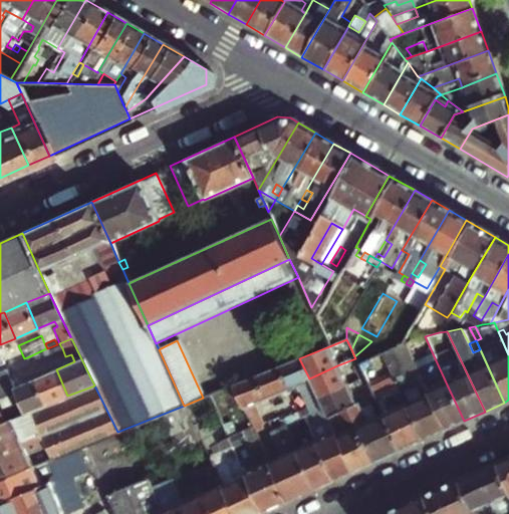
[(57,344),(47,348),(46,348),(49,353),(62,348),(59,343),(57,344)]
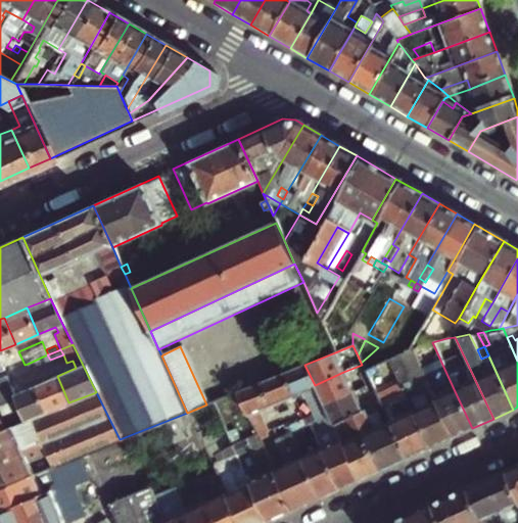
[(47,354),(28,364),(31,369),(50,360),(47,354)]
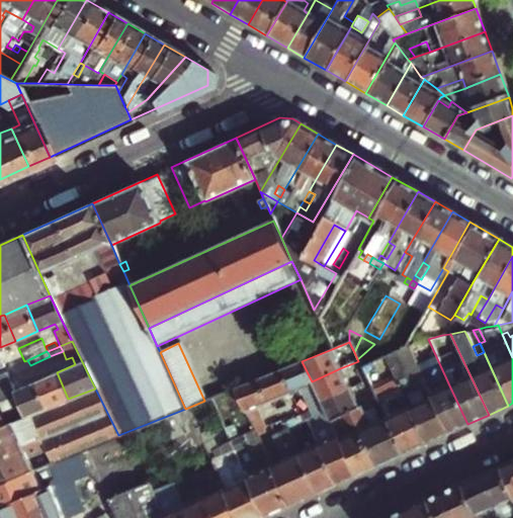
[(400,391),(425,444),(447,434),(424,383),(413,389),(396,352),(385,357),(400,391)]
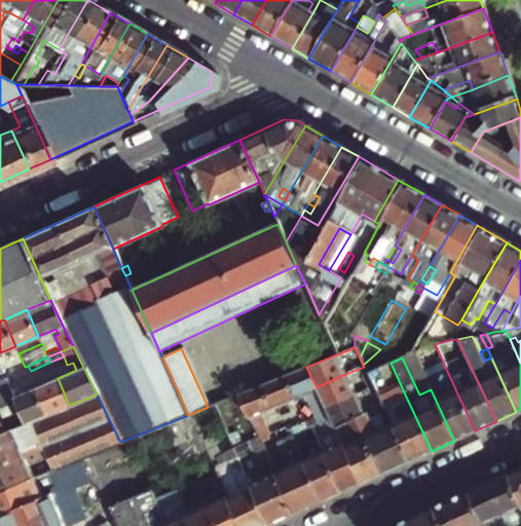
[(363,365),(364,367),(367,374),(375,370),(370,359),(363,365)]
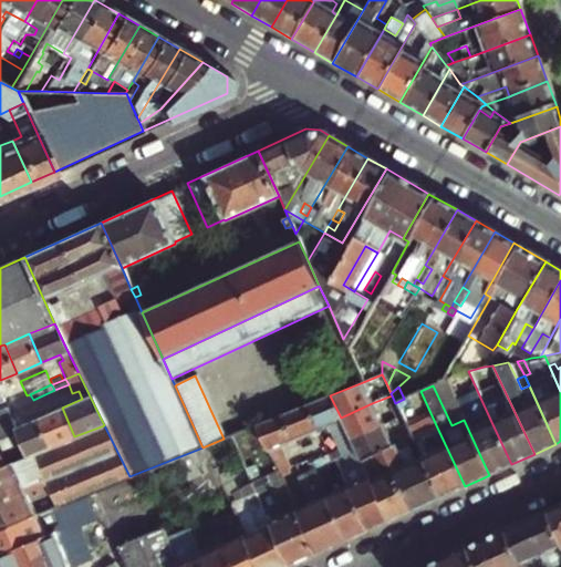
[(432,430),(437,428),(421,391),(404,399),(395,403),(401,415),(412,439),(432,430)]
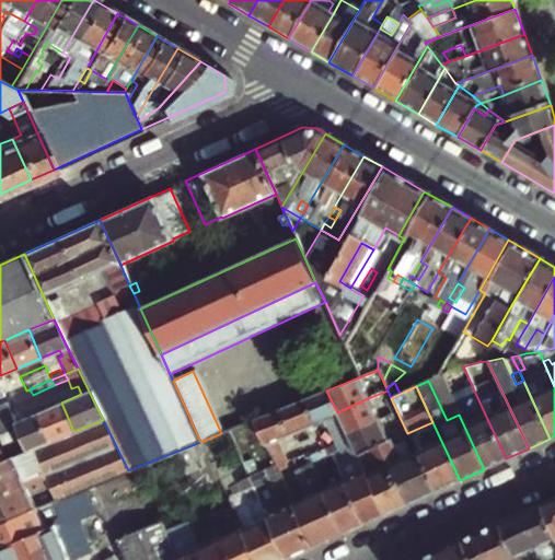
[(26,391),(16,395),(19,400),(30,396),(26,391)]
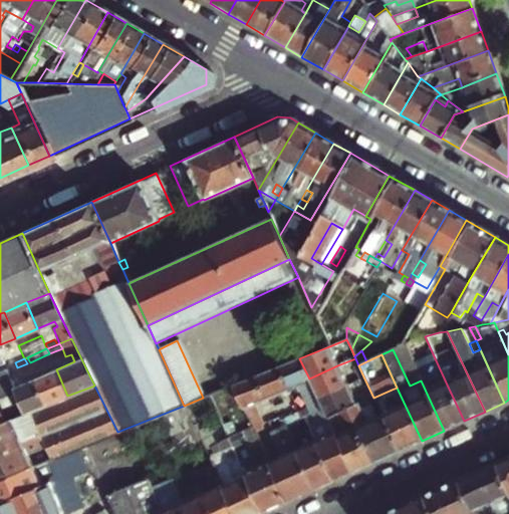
[(287,389),(301,382),(309,378),(299,358),(277,367),(287,389)]
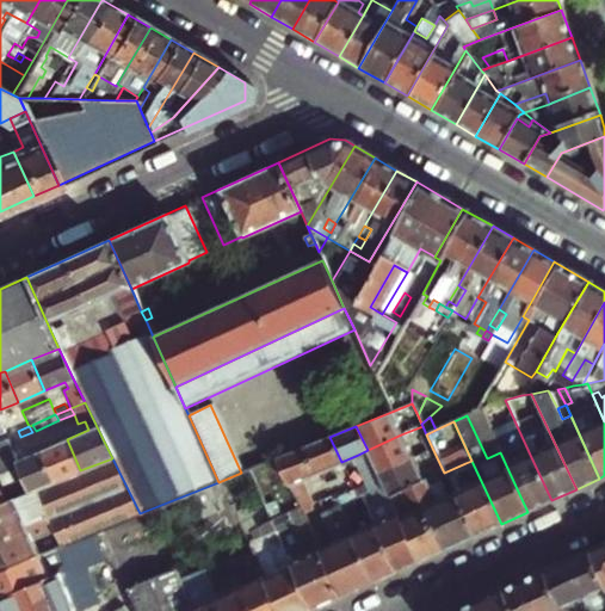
[(551,500),(531,457),(518,429),(511,432),(514,439),(498,448),(500,452),(528,512),(551,500)]
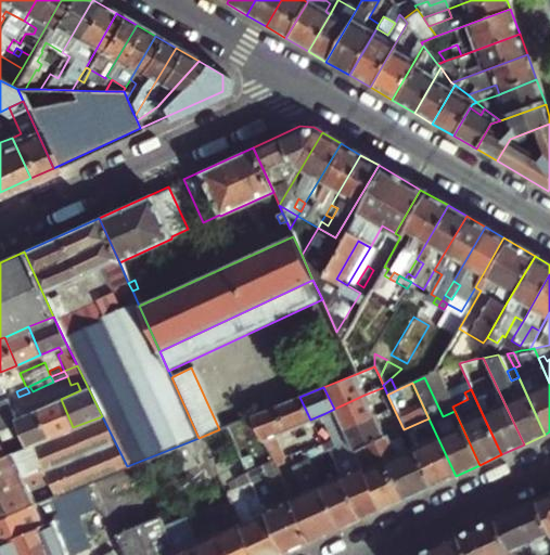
[(374,415),(365,395),(334,409),(339,418),(343,429),(374,415)]
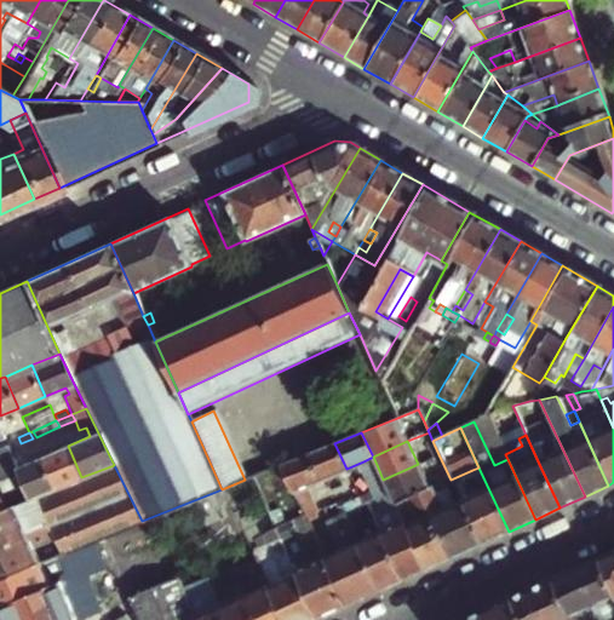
[(334,443),(307,454),(320,481),(346,469),(334,443)]
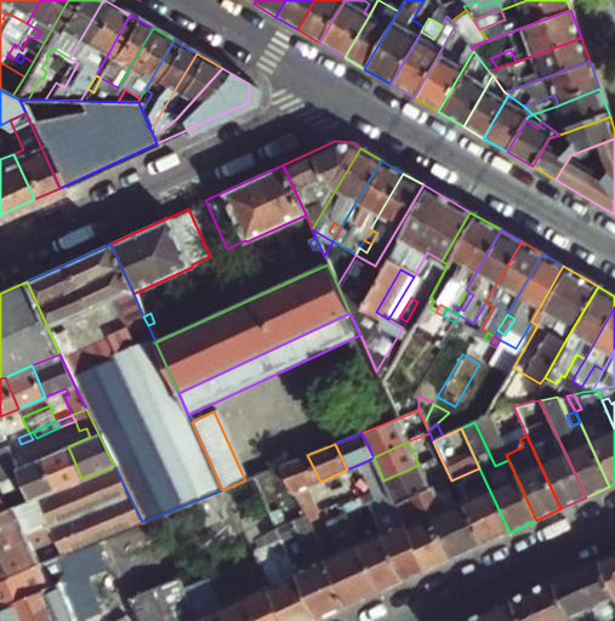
[(81,478),(68,446),(41,459),(55,490),(81,478)]
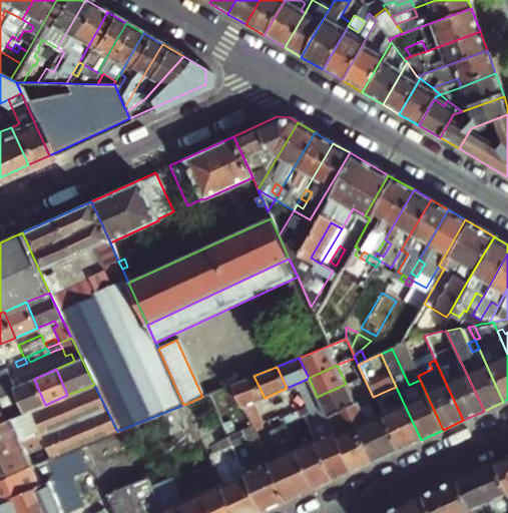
[(0,396),(13,391),(12,389),(8,379),(2,382),(0,377),(6,374),(4,370),(0,371),(0,396)]
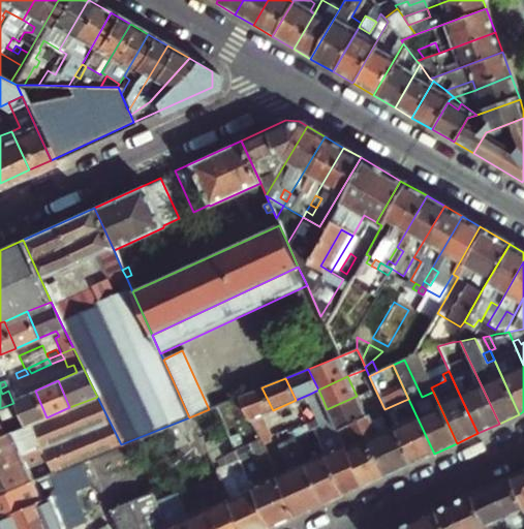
[(273,410),(262,387),(240,397),(251,421),(258,416),(273,410)]
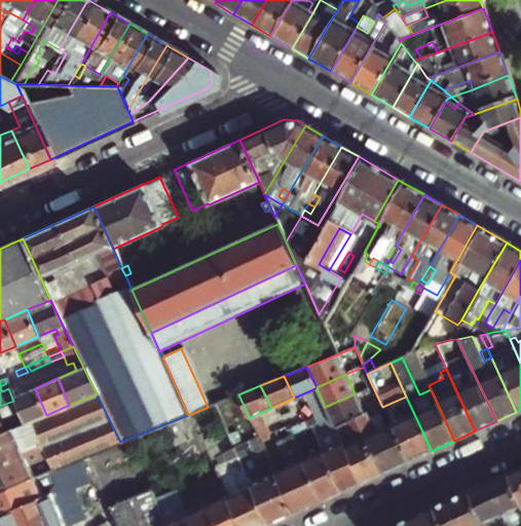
[(321,397),(317,387),(308,391),(310,401),(321,397)]
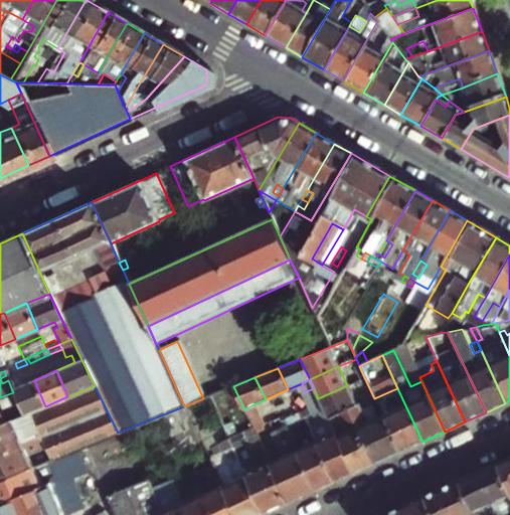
[(12,390),(13,392),(23,414),(35,410),(45,406),(34,380),(12,390)]
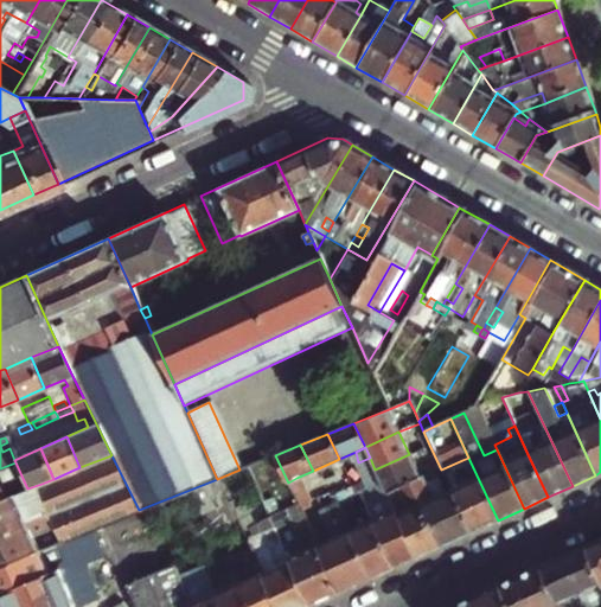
[(409,454),(375,470),(381,483),(385,492),(409,481),(419,477),(409,454)]
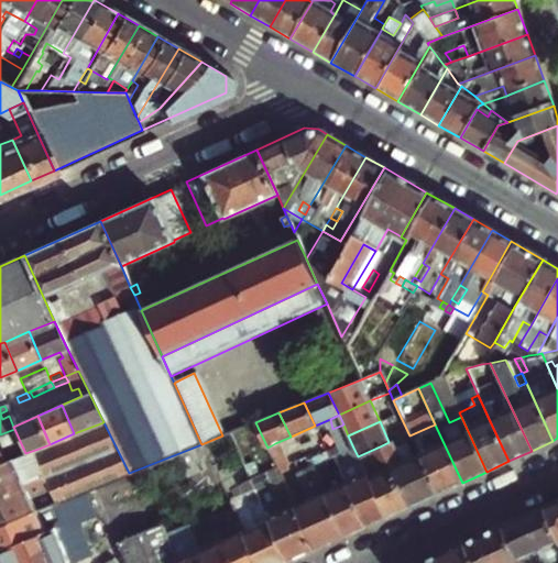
[(39,472),(0,487),(0,526),(34,511),(29,500),(48,493),(53,504),(63,500),(96,486),(129,473),(104,422),(74,433),(50,444),(39,449),(48,473),(41,476),(39,472)]
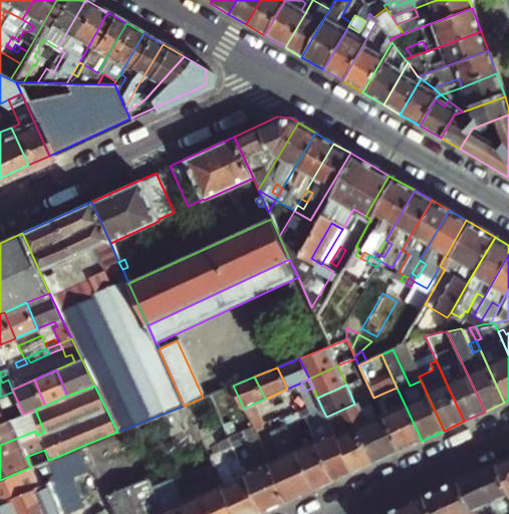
[(303,392),(302,393),(312,414),(322,409),(317,398),(313,388),(303,392)]
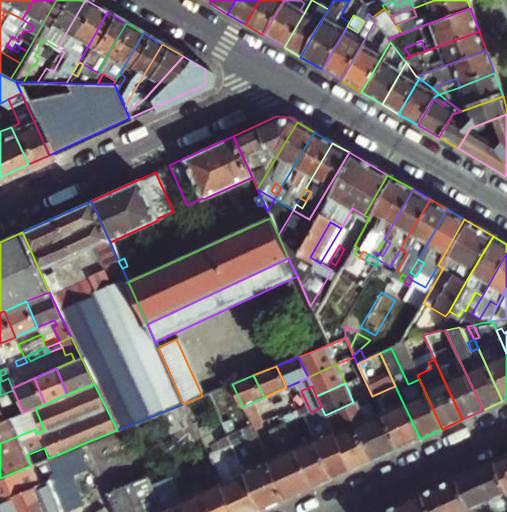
[(415,441),(420,439),(395,386),(390,388),(372,396),(380,413),(397,450),(415,441)]
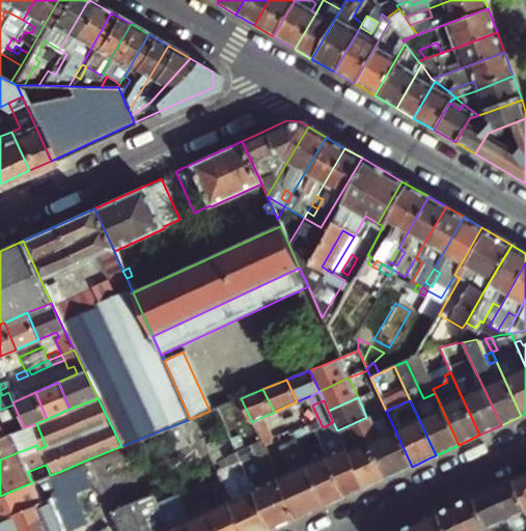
[(0,437),(24,427),(14,404),(0,410),(0,437)]
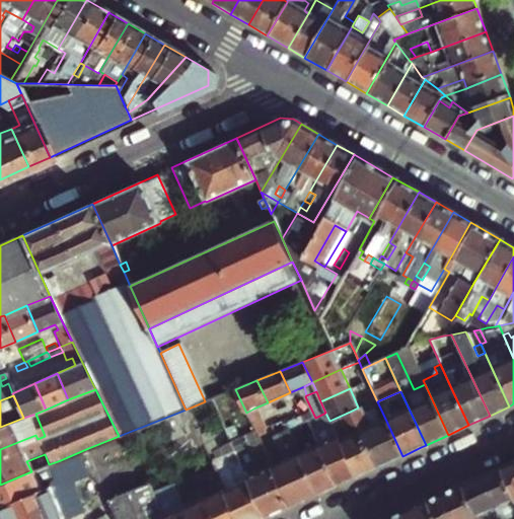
[(358,408),(350,412),(375,468),(395,459),(398,457),(402,456),(385,419),(381,420),(367,427),(358,408)]
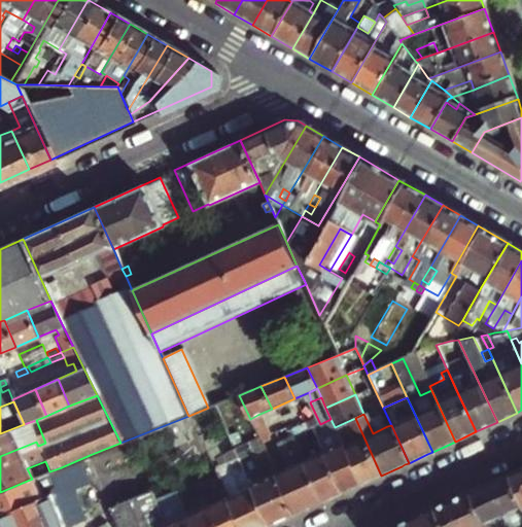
[(266,434),(257,415),(250,419),(255,430),(258,437),(266,434)]
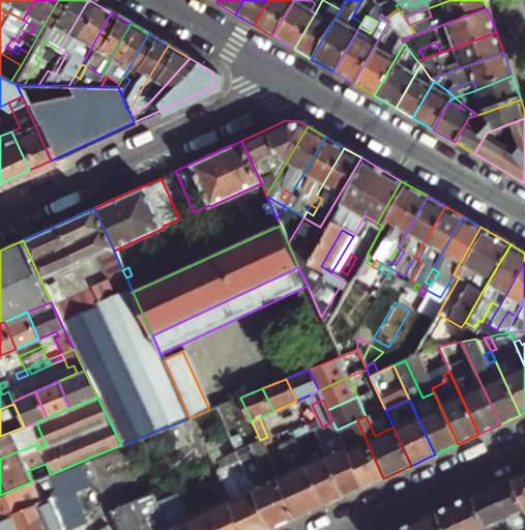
[(148,444),(166,438),(188,488),(196,484),(204,480),(208,478),(215,475),(213,472),(190,418),(121,445),(90,458),(59,471),(65,486),(113,467),(118,476),(154,459),(148,444)]
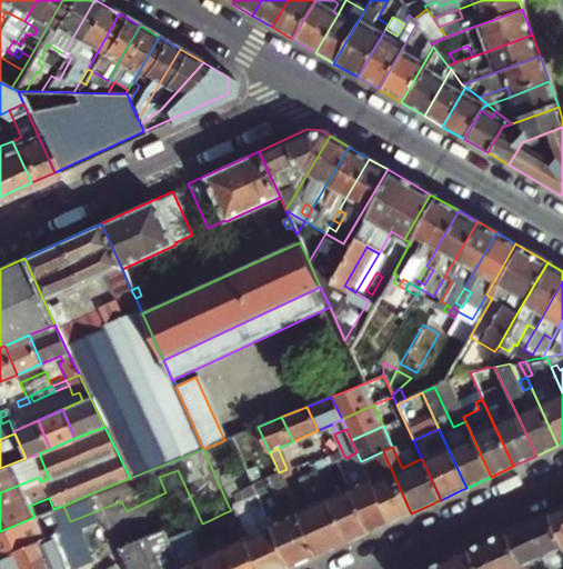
[(361,461),(362,465),(390,523),(411,513),(383,451),(361,461)]
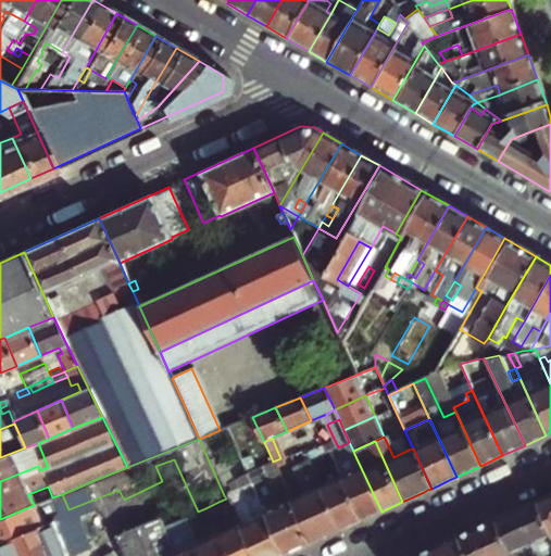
[(38,443),(25,447),(0,457),(0,481),(38,466),(40,470),(48,467),(38,443)]
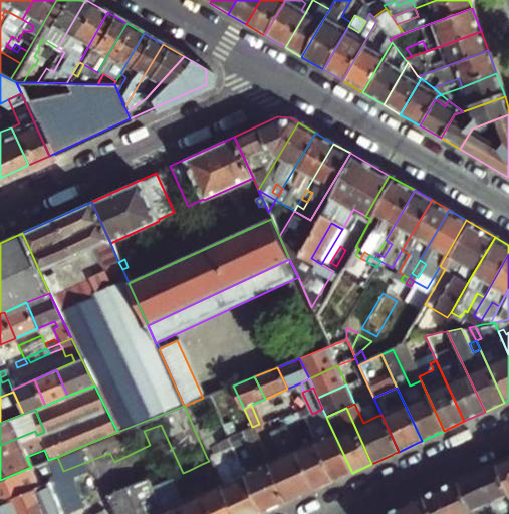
[(298,412),(286,418),(289,424),(292,423),(301,419),(298,412)]
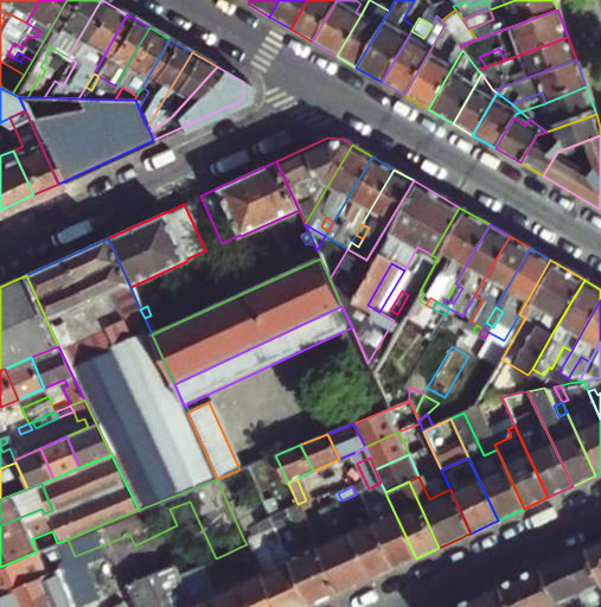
[(313,497),(319,511),(334,504),(331,496),(328,490),(313,497)]
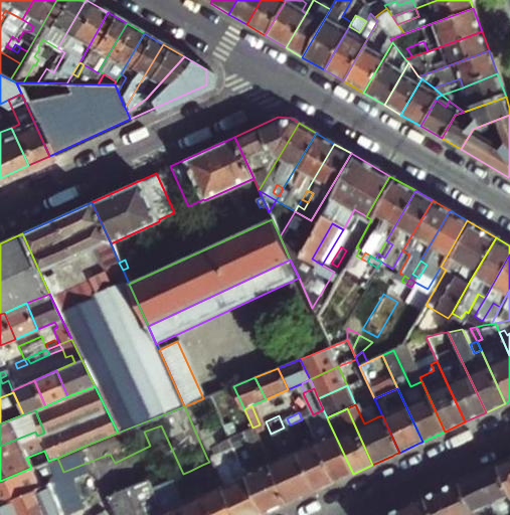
[(309,415),(304,418),(309,430),(315,426),(309,415)]
